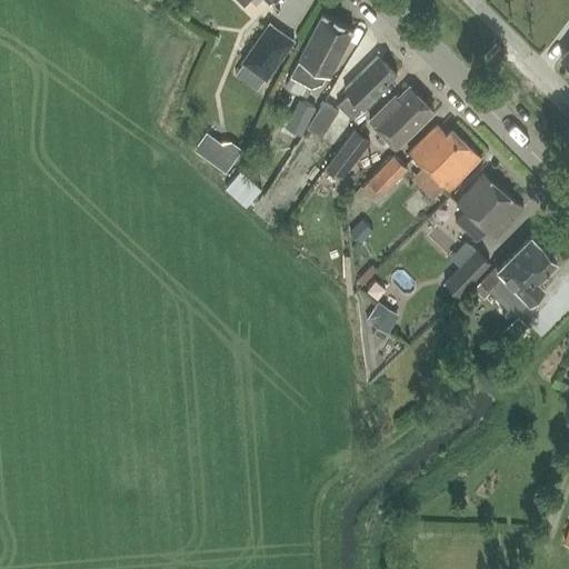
[(328,75),(352,29),(322,13),(289,76),(293,78),(288,88),(296,92),(293,96),(305,101),(312,86),(321,82),(326,73),(328,75)]
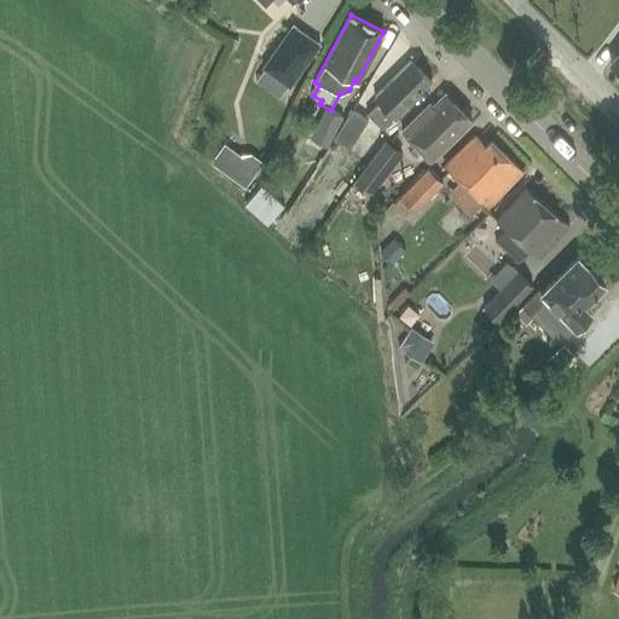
[(291,85),(319,44),(291,25),(264,65),(291,85)]
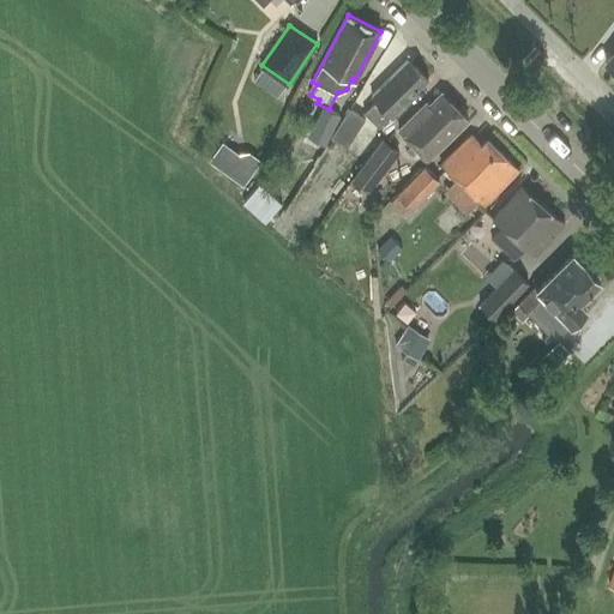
[(380,128),(428,79),(408,59),(377,91),(380,96),(365,113),(380,128)]
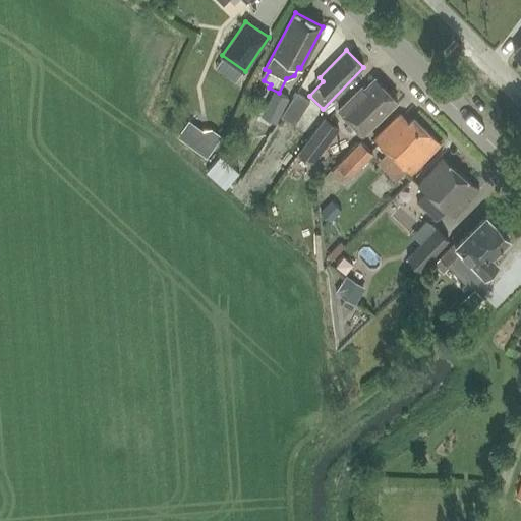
[(362,134),(397,101),(375,79),(358,96),(356,94),(339,111),(362,134)]
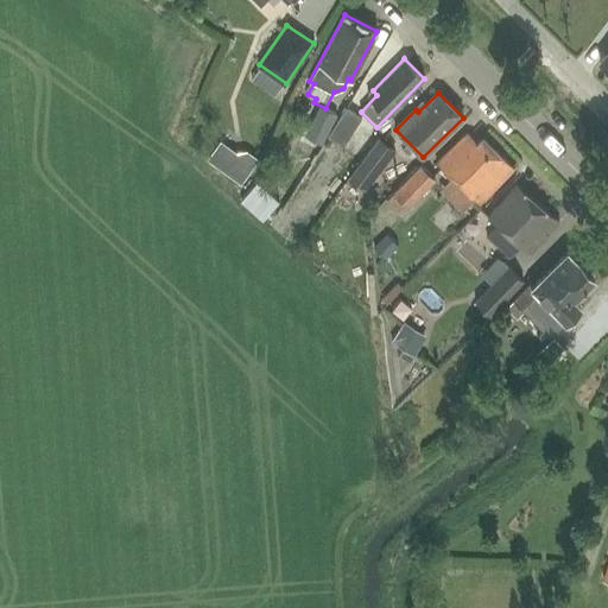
[(343,145),(361,116),(346,107),(328,134),(343,145)]
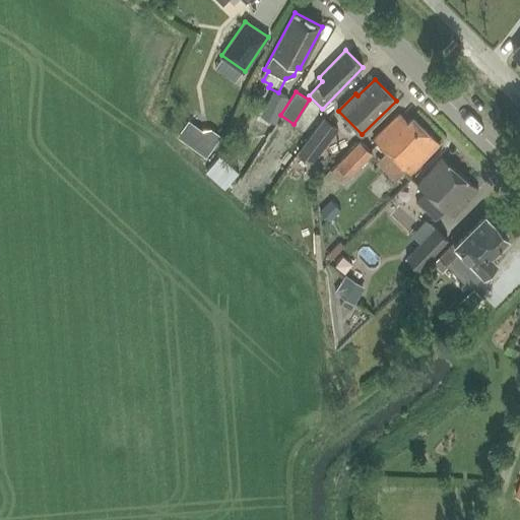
[(275,124),(288,99),(276,92),(264,118),(275,124)]
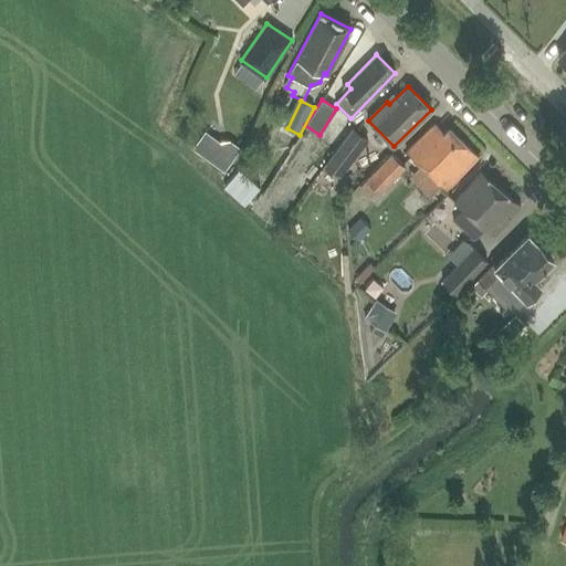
[(444,189),(478,157),(449,128),(443,134),(435,126),(408,153),(444,189)]
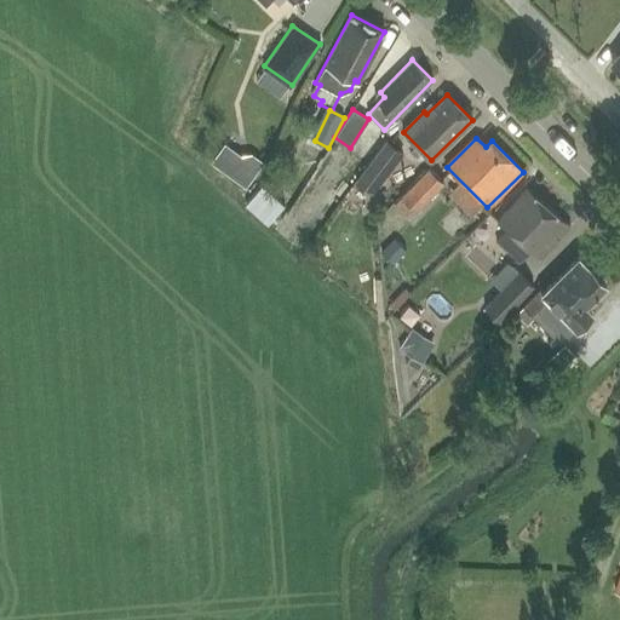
[(402,151),(386,139),(355,181),(371,194),(402,151)]
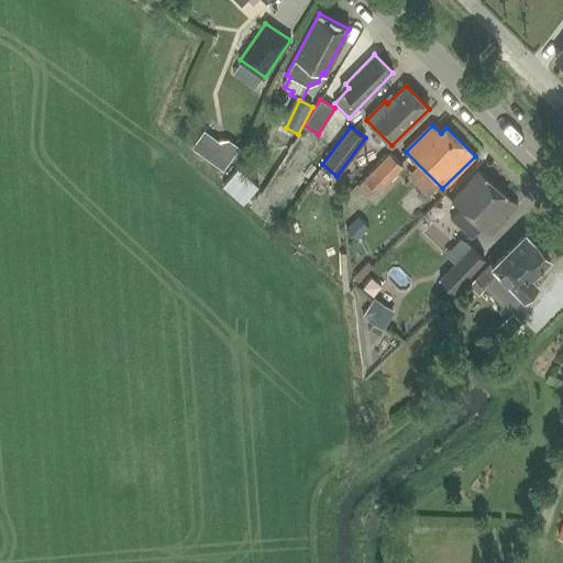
[(223,167),(238,147),(229,141),(220,142),(209,157),(223,167)]
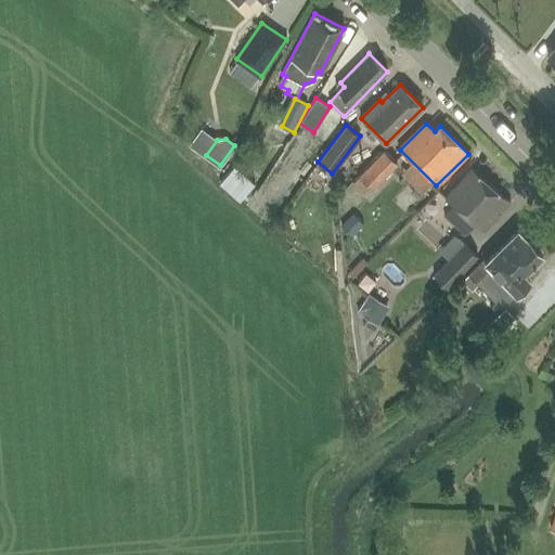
[(398,163),(384,150),(353,183),(363,192),(369,185),(373,190),(398,163)]
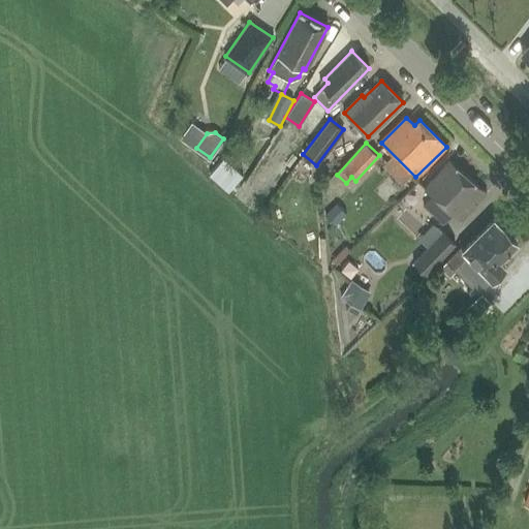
[(426,187),(435,195),(425,207),(442,223),(453,212),(461,220),(487,192),(449,160),(426,187)]
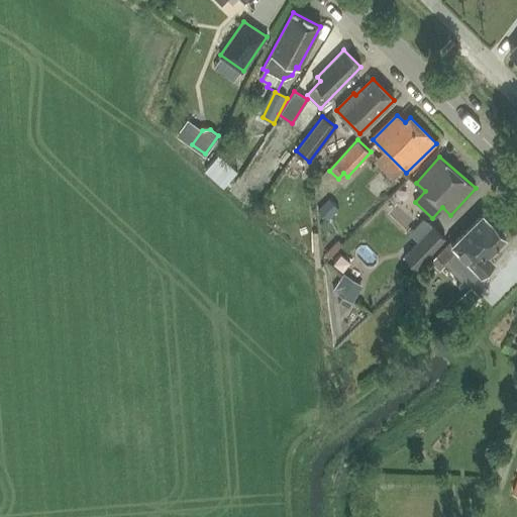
[(487,255),(505,238),(504,236),(504,230),(499,225),(493,225),(483,215),(451,244),(449,242),(429,261),(438,270),(457,251),(479,275),(493,262),(487,255)]
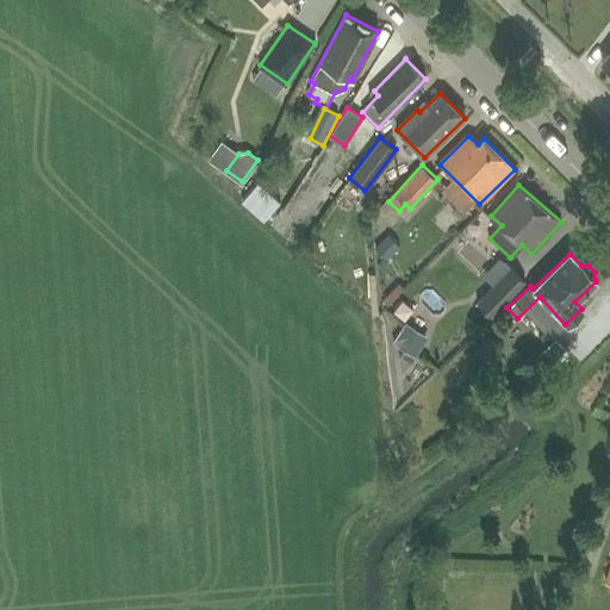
[(492,316),(527,281),(502,257),(483,275),(492,285),(477,302),(492,316)]
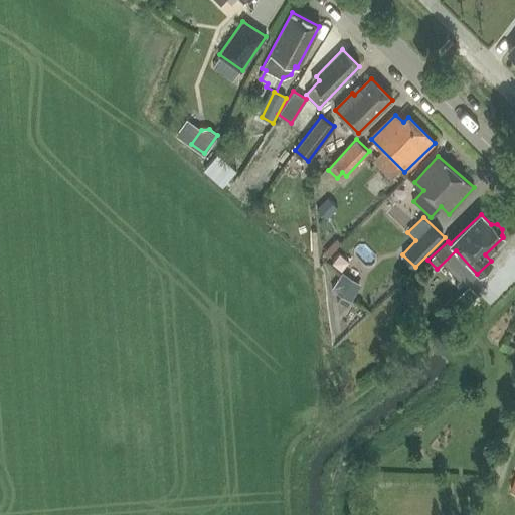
[(298,250),(322,262),(330,244),(306,233),(298,250)]
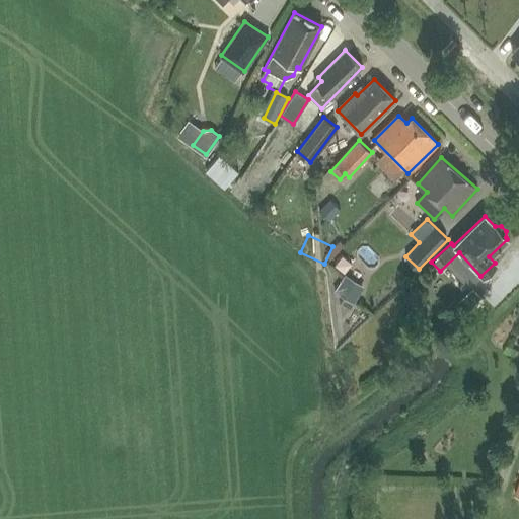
[(365,287),(345,275),(334,292),(344,297),(341,302),(350,308),(353,303),(354,304),(365,287)]
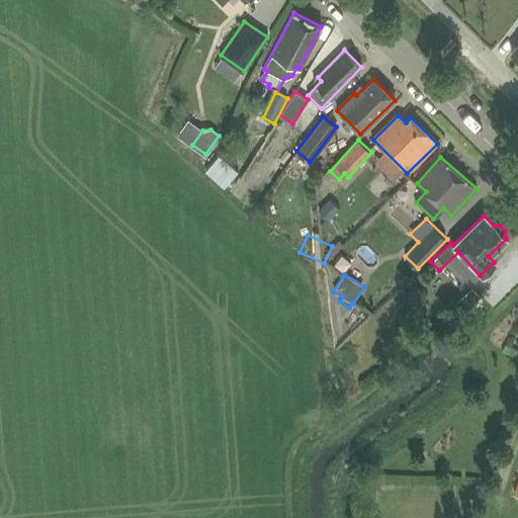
[(460,317),(481,297),(471,287),(451,307),(460,317)]
